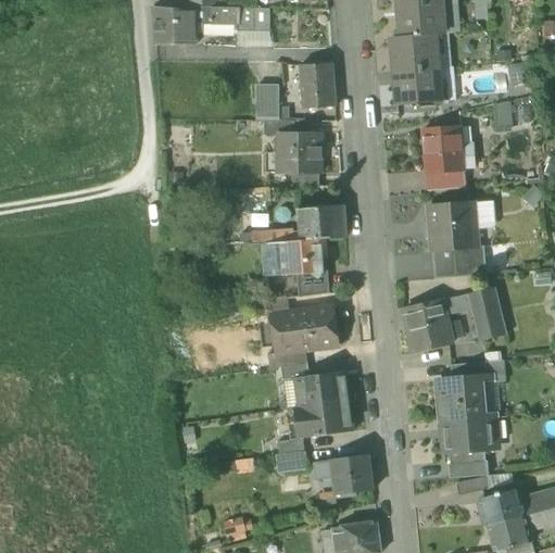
[(444,33),(441,0),(430,0),(399,3),(401,36),(434,33),(444,33)]
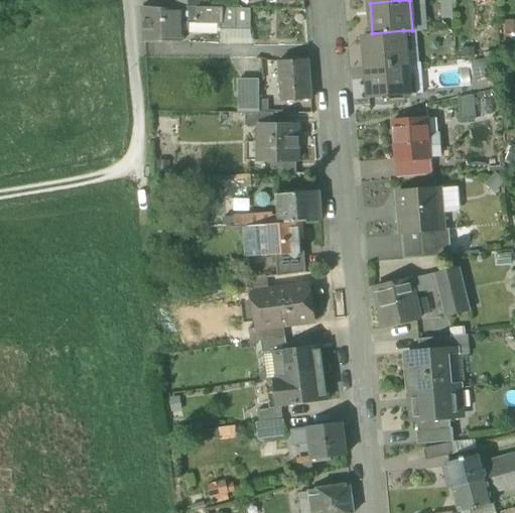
[(409,0),(412,30),(416,29),(419,29),(425,28),(422,0),(409,0)]
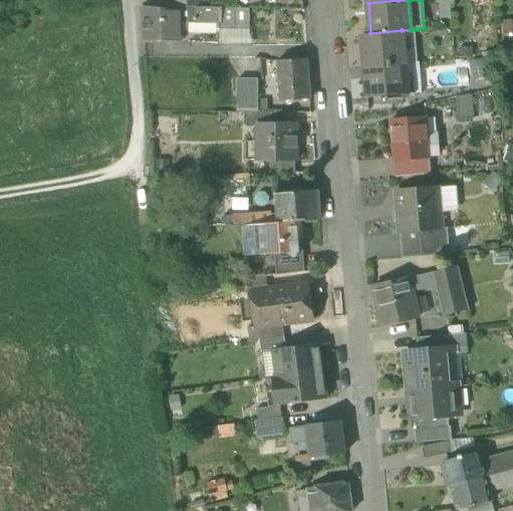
[(450,17),(449,0),(437,0),(439,17),(450,17)]
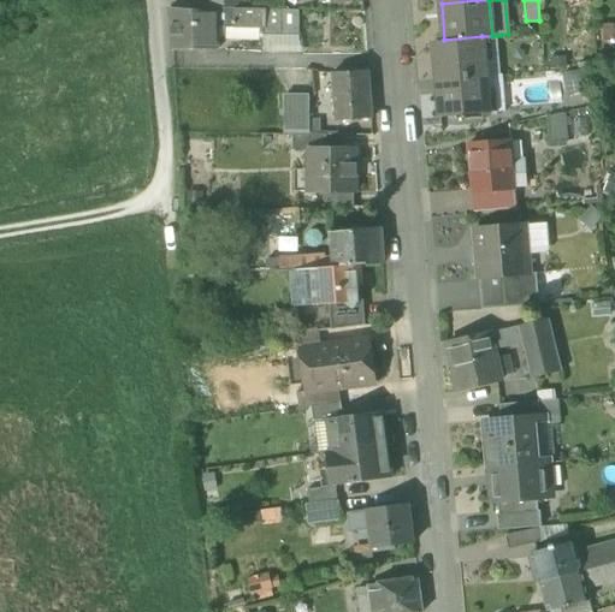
[(214,48),(214,36),(213,12),(210,11),(171,5),(172,49),(214,48)]
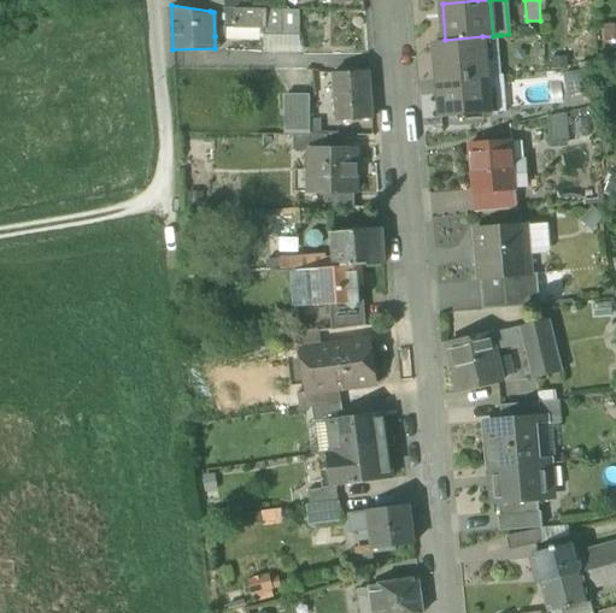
[(215,36),(224,35),(224,25),(263,27),(265,27),(265,7),(224,6),(210,6),(210,11),(213,12),(215,36)]
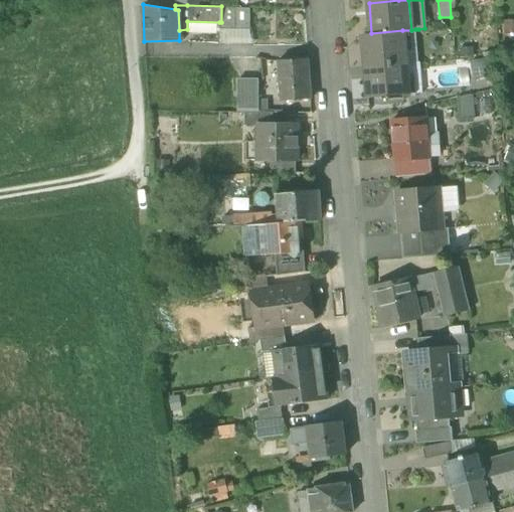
[(219,28),(249,29),(249,7),(233,7),(221,6),(221,22),(219,22),(219,28)]
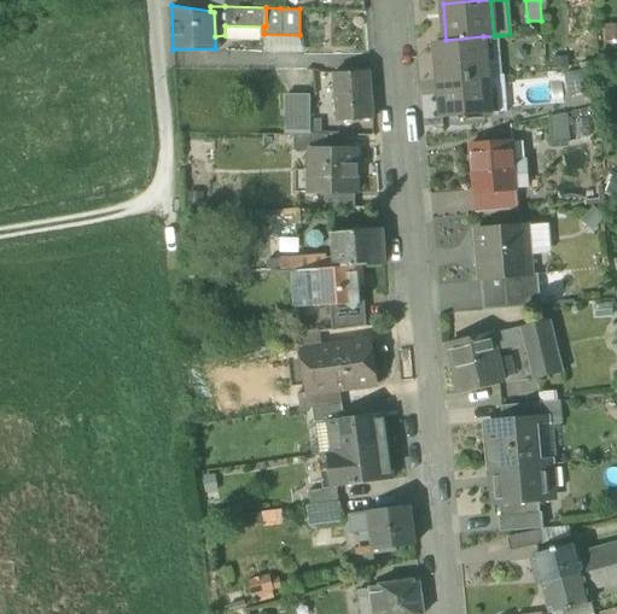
[(616,22),(604,23),(604,40),(616,39),(616,22)]
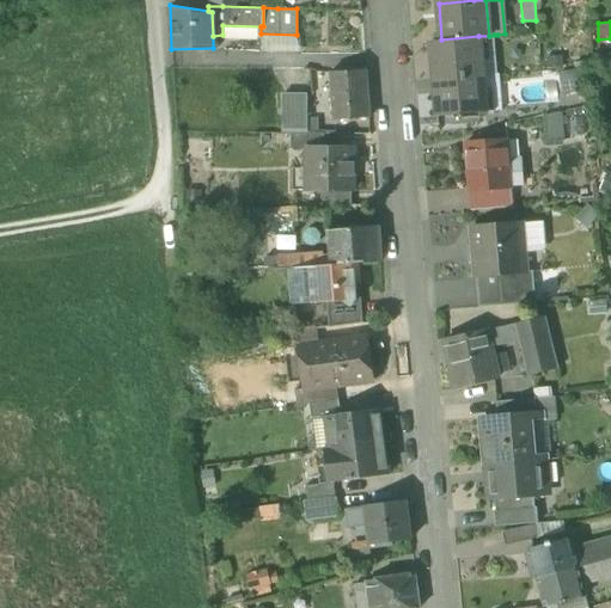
[(261,34),(261,26),(222,25),(222,35),(260,36),(261,34)]
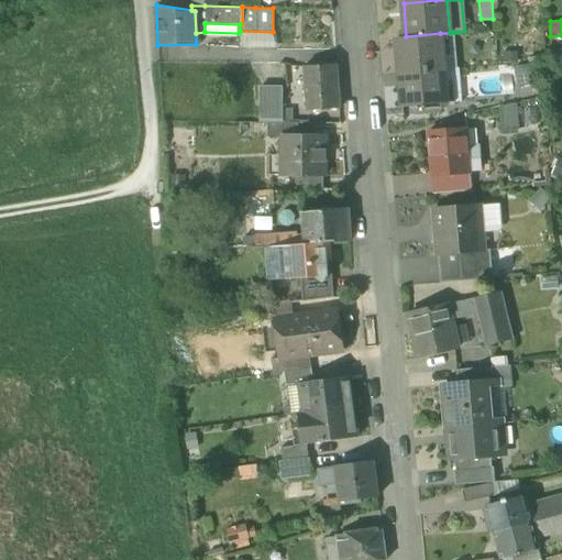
[(239,44),(272,45),(273,32),(240,31),(239,33),(239,44)]
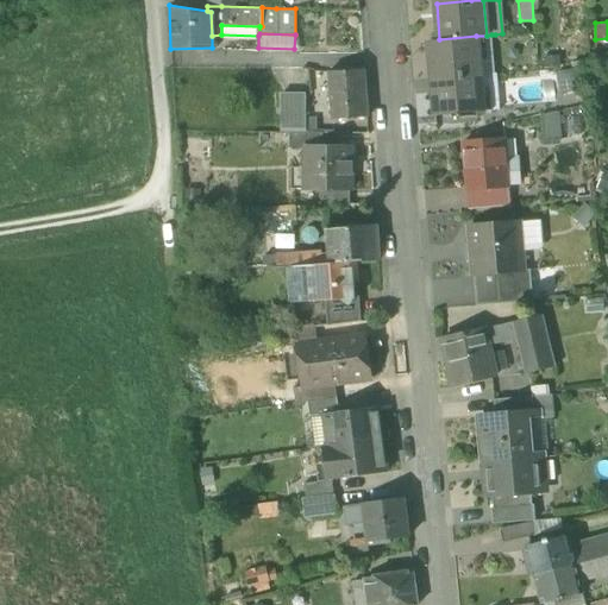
[(476,36),(480,73),(494,71),(491,35),(487,36),(476,36)]
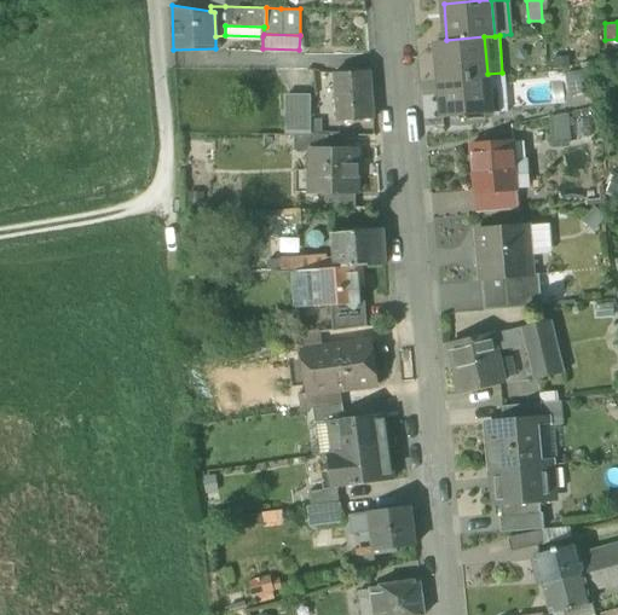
[(487,74),(484,36),(446,40),(437,41),(439,77),(487,74)]
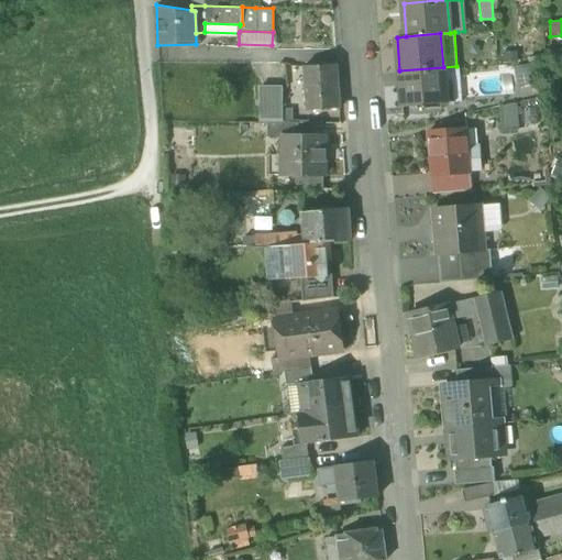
[(514,64),(516,83),(530,81),(529,63),(514,64)]
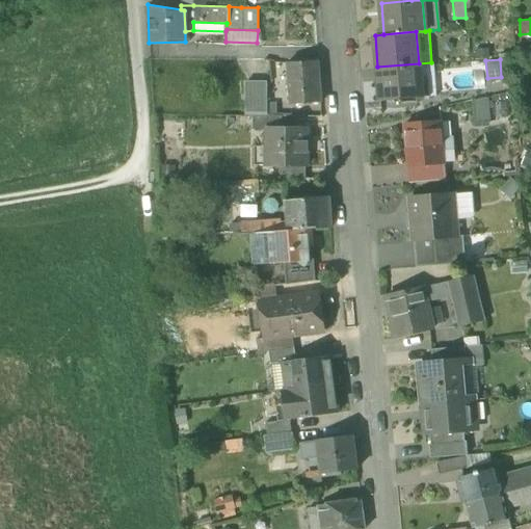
[(286,62),(289,104),(290,104),(321,102),(318,60),(286,62)]
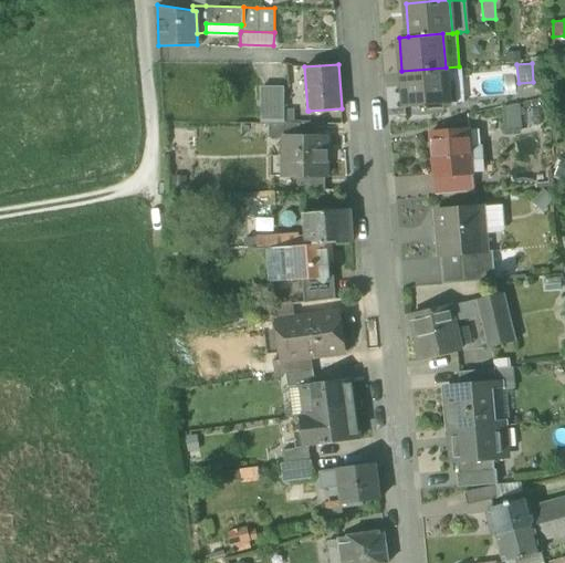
[(461,66),(459,66),(446,68),(449,103),(464,102),(461,66)]
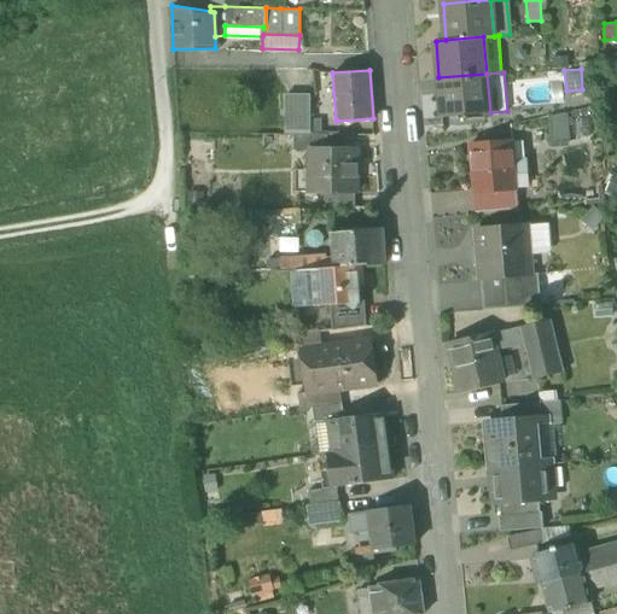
[(490,112),(487,74),(438,77),(442,116),(490,112)]
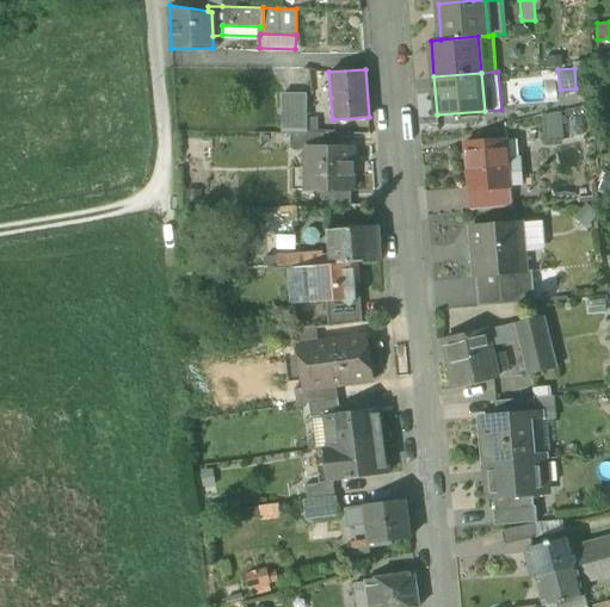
[(283,131),(289,131),(306,131),(306,122),(305,93),(282,93),(283,131)]
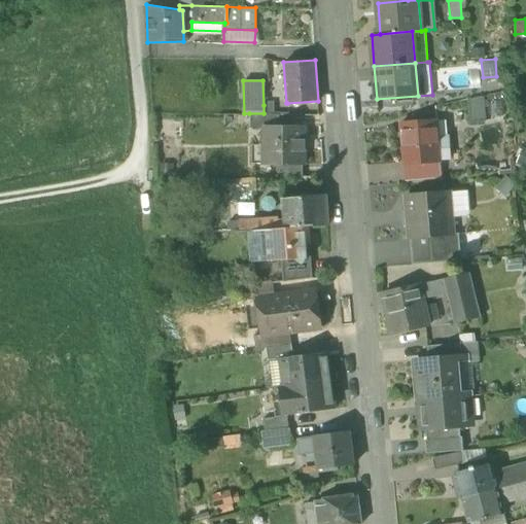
[(499,92),(487,92),(487,116),(499,116),(499,92)]
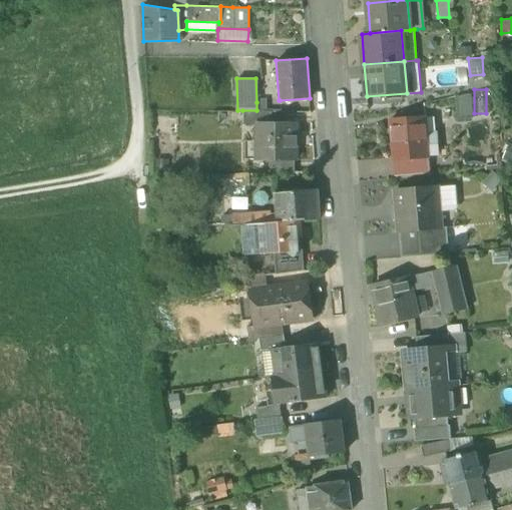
[(455,95),(457,118),(471,116),(469,92),(455,95)]
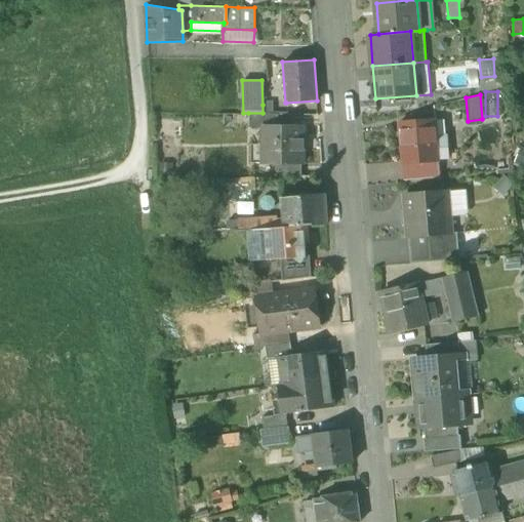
[(278,113),(263,113),(248,113),(248,127),(262,127),(262,126),(277,126),(278,113)]
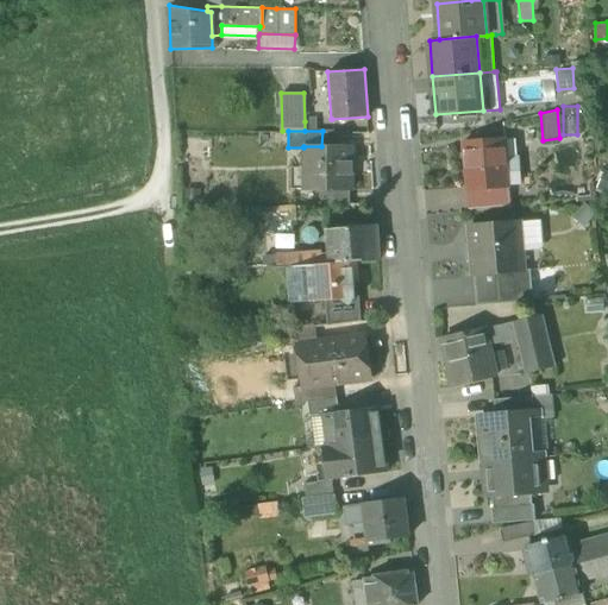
[(505,138),(462,142),(465,189),(508,186),(507,170),(518,169),(516,155),(506,156),(505,138)]
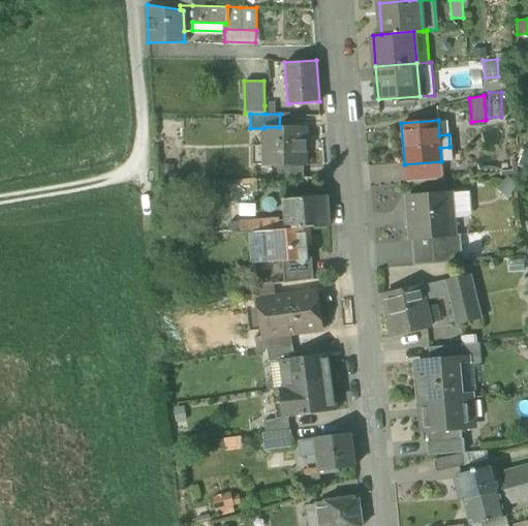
[(302,164),(303,164),(304,127),(279,127),(264,127),(264,128),(264,164),(273,164),(302,164)]
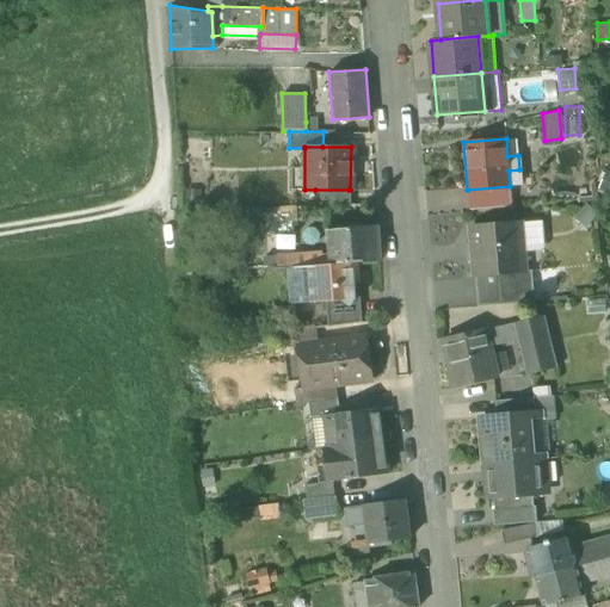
[(609,169),(605,168),(597,191),(609,196),(609,169)]
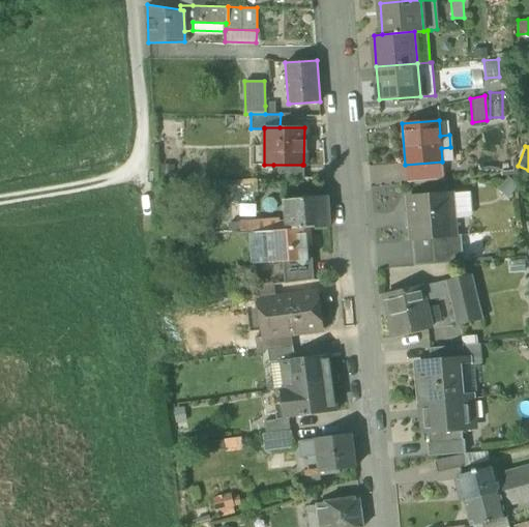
[(405,165),(407,181),(444,178),(442,162),(405,165)]
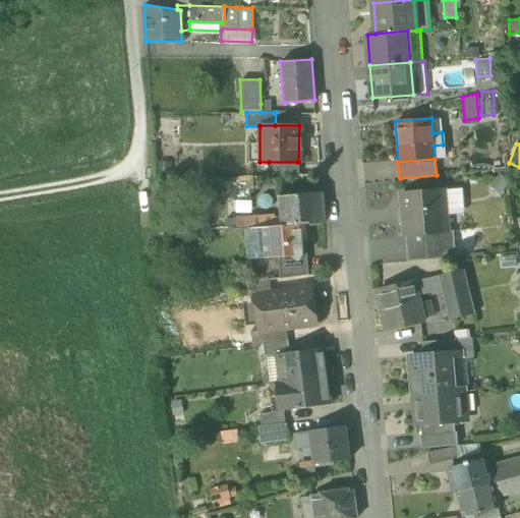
[(269,162),(269,174),(278,174),(296,173),(297,162),(269,162)]
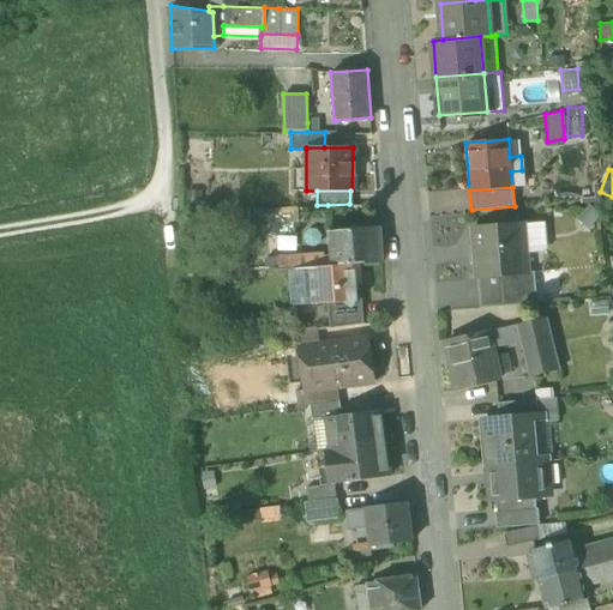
[(601,213),(589,204),(576,218),(588,229),(601,213)]
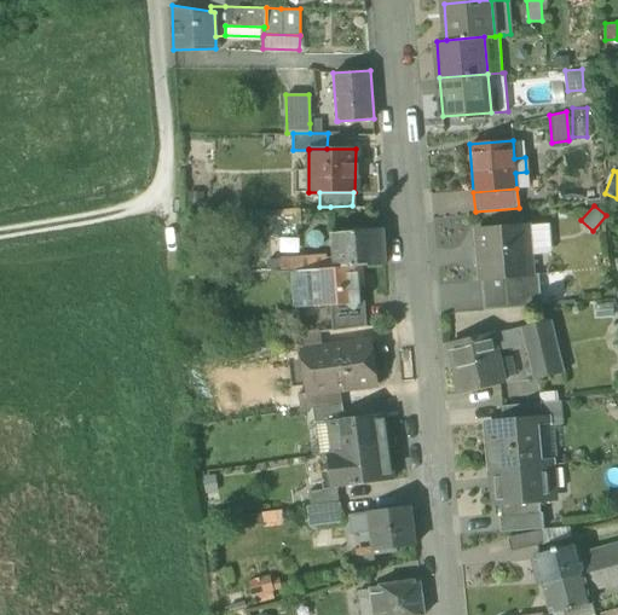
[(549,224),(526,225),(529,254),(552,251),(549,224)]
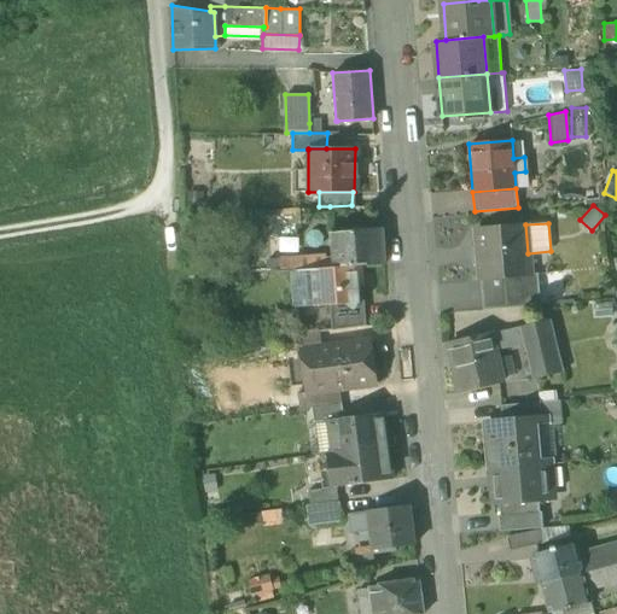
[(475,228),(479,278),(500,275),(529,273),(528,253),(525,224),(475,228)]
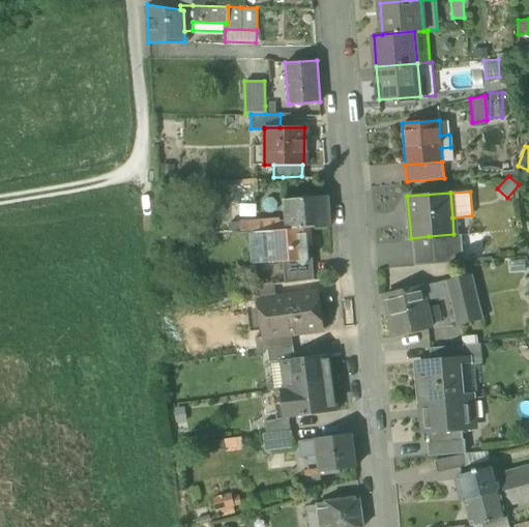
[(286,220),(287,228),(306,226),(329,225),(327,195),(285,199),(286,220)]
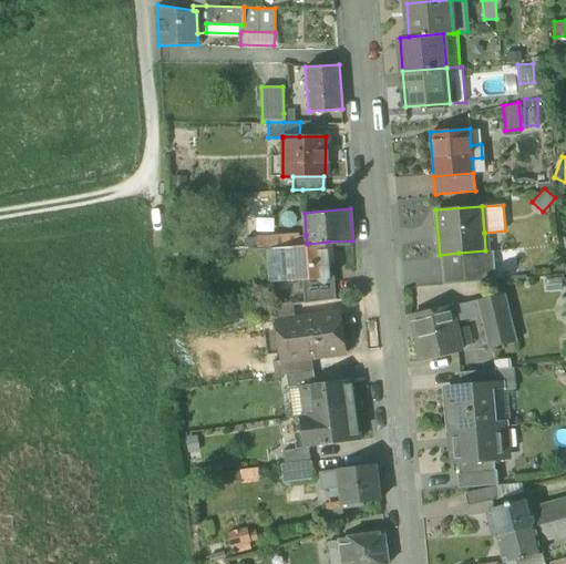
[(298,235),(298,234),(245,237),(246,247),(266,246),(307,244),(306,235),(298,235)]
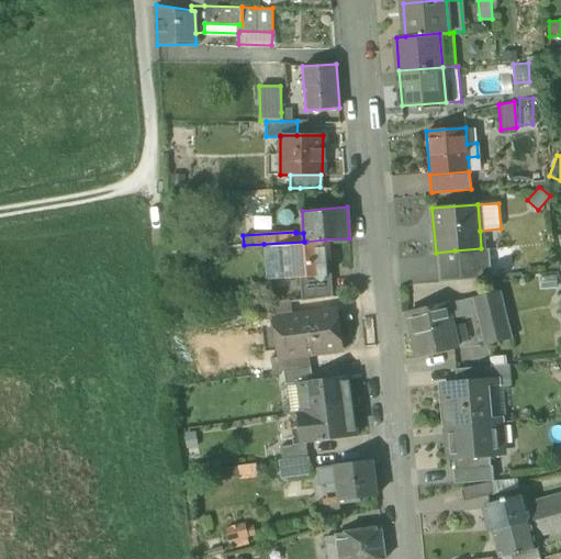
[(327,272),(325,239),(304,242),(264,244),(266,278),(300,276),(327,274),(327,272)]
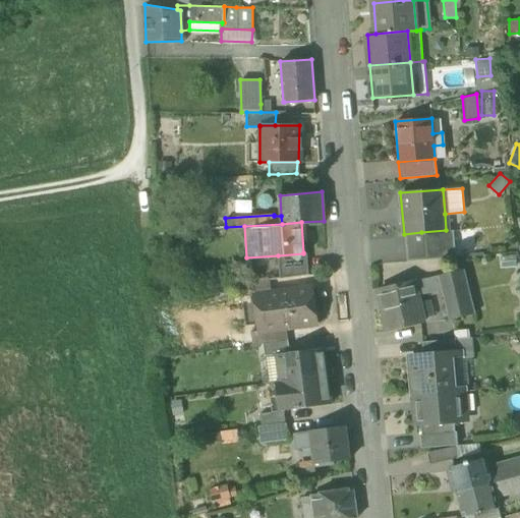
[(446,230),(421,232),(423,260),(455,256),(453,229),(446,230)]
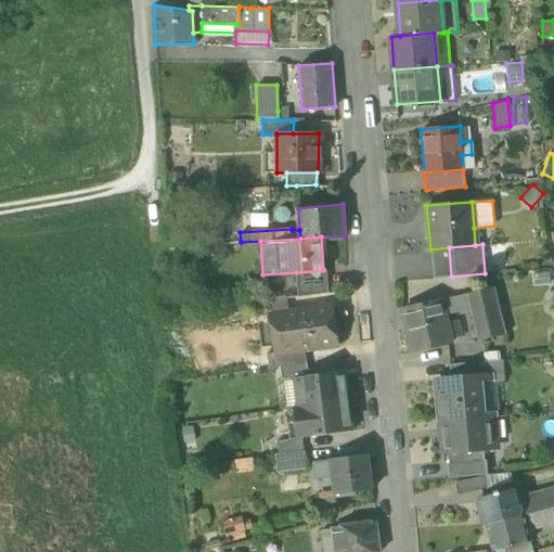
[(433,278),(451,277),(449,247),(430,249),(433,278)]
